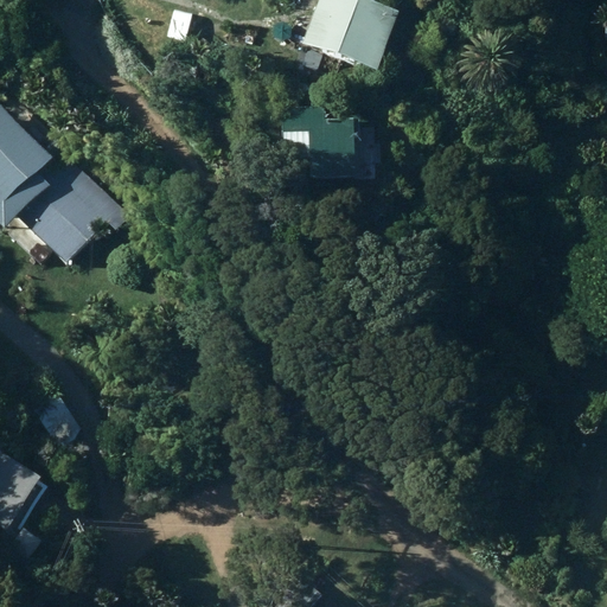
[(320,0),(301,56),(378,83),(398,26),(351,10),(353,0),(320,0)]
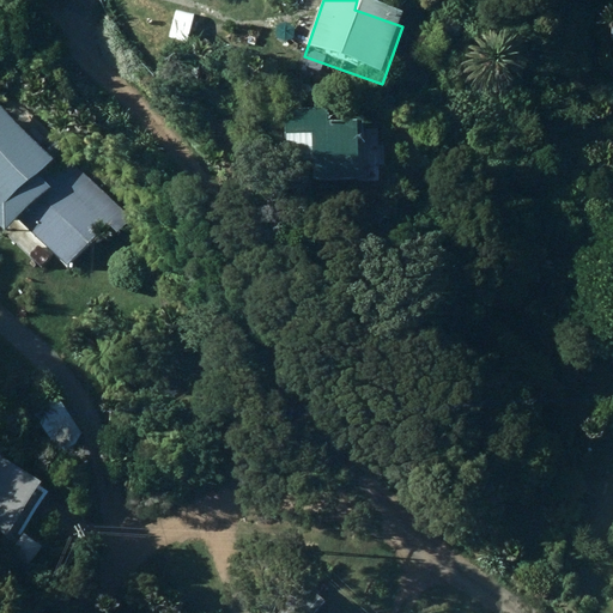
[(50,151),(0,102),(0,222),(4,226),(14,214),(66,262),(107,220),(117,230),(131,216),(70,157),(59,167),(47,155),(50,151)]
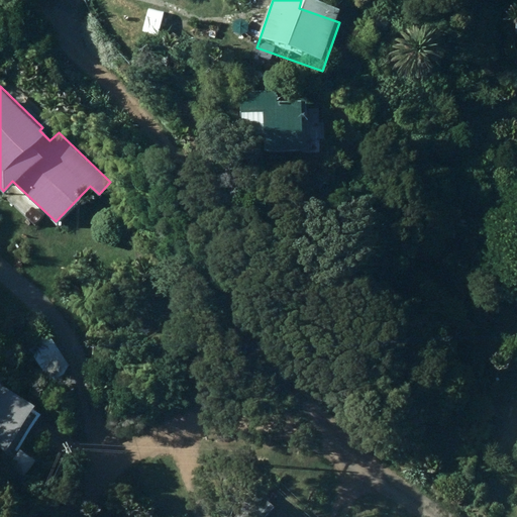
[(277,89),(239,89),(239,121),(249,121),(249,129),(264,129),(263,146),(302,147),(302,111),(305,111),(305,96),(288,95),(288,99),(277,99),(277,89)]
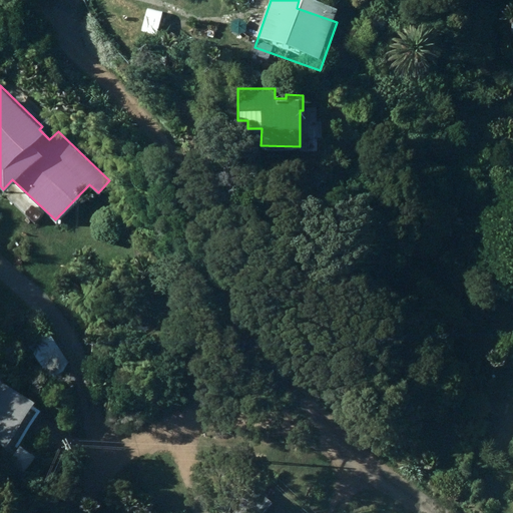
[(309,118),(316,118),(321,115),(322,108),(318,103),(311,102),(306,106),(305,112),(309,118)]
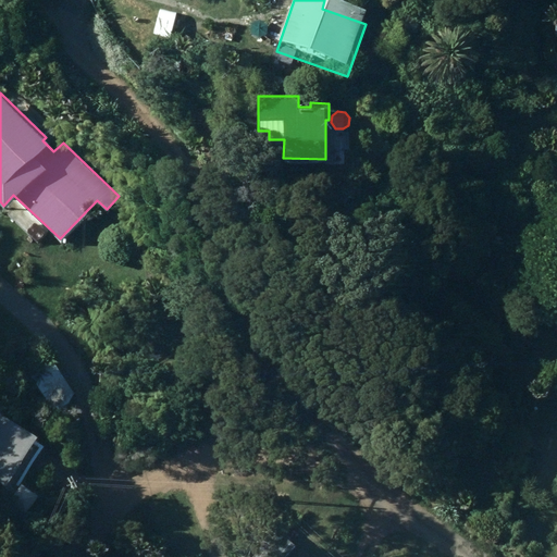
[(0,480),(4,483),(37,434),(0,410),(0,480)]
